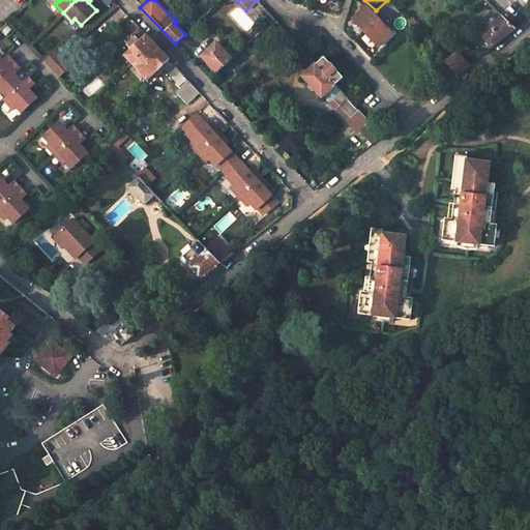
[(355,26),(382,54),(396,39),(370,12),(355,26)]
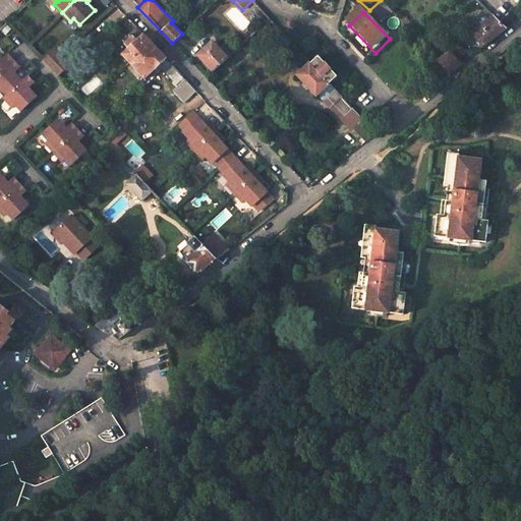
[(506,29),(491,14),(490,15),(470,35),(482,48),(506,29)]
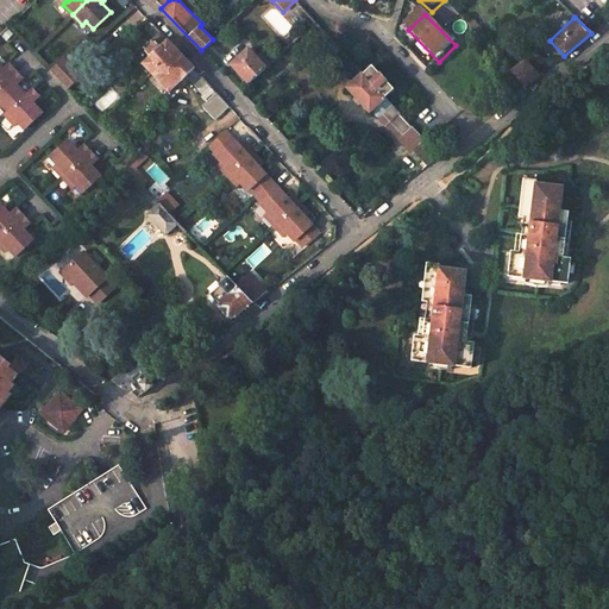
[(488,36),(471,18),(465,24),(482,41),(488,36)]
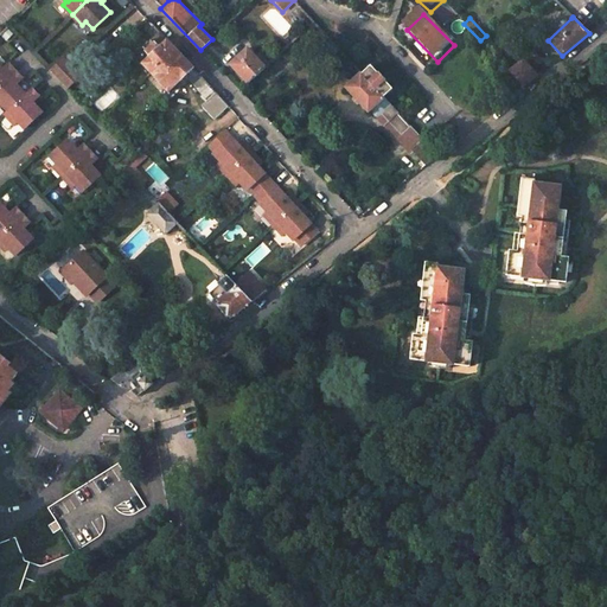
[(237,24),(232,19),(227,25),(231,30),(237,24)]
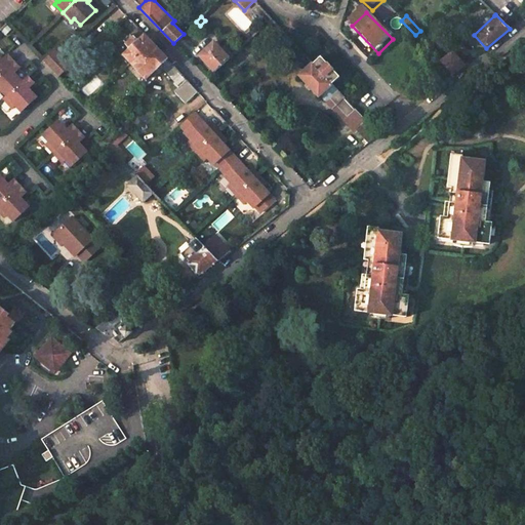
[(274,22),(271,18),(263,26),(267,30),(274,22)]
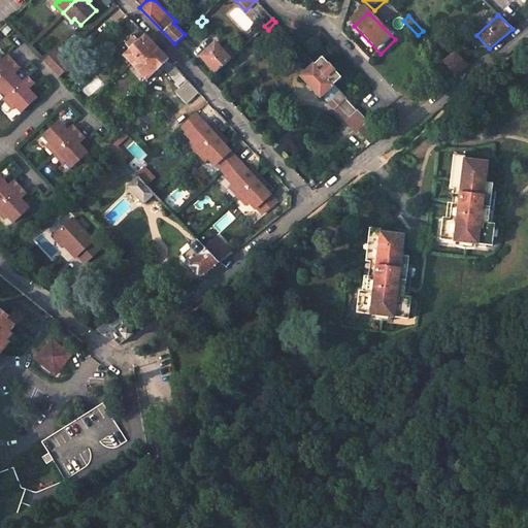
[(178,71),(138,28),(126,40),(122,40),(117,45),(116,51),(122,57),(123,56),(145,80),(161,66),(172,77),(178,71)]
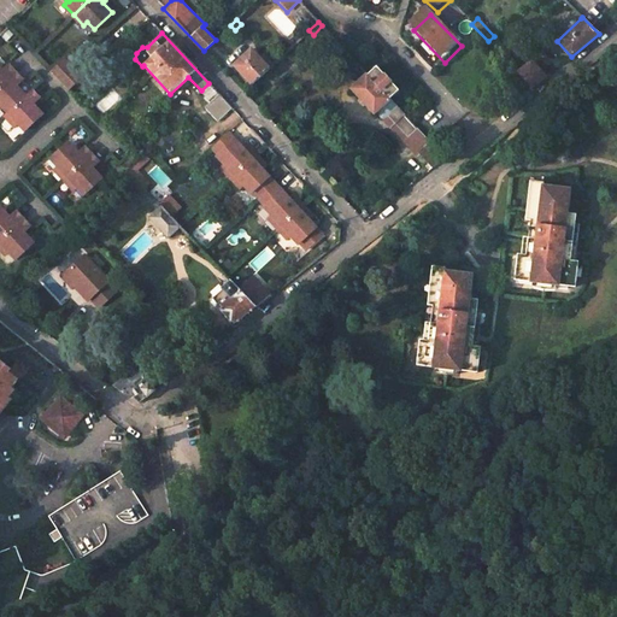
[(259,57),(252,50),(235,65),(238,69),(252,83),(274,64),(264,53),(259,57)]
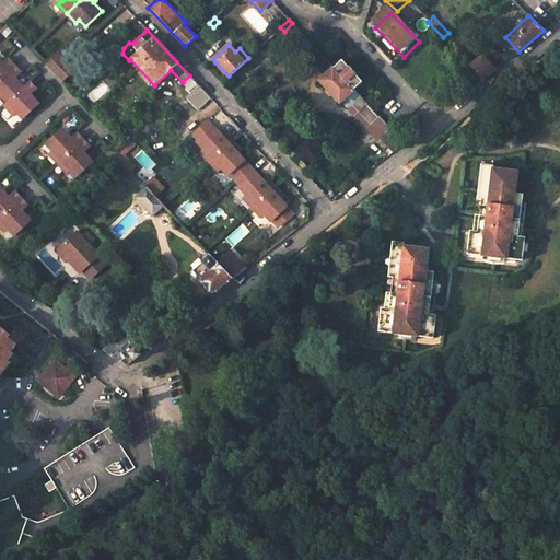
[(73,70),(58,53),(45,65),(60,82),(73,70)]
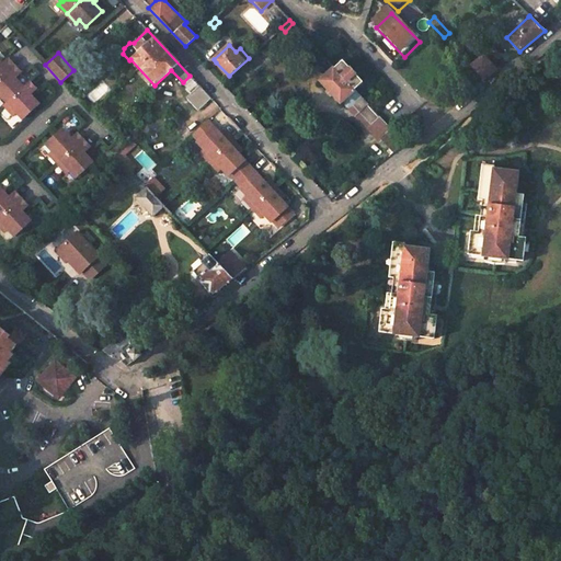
[(495,70),(482,56),(470,67),(476,72),(483,80),(495,70)]
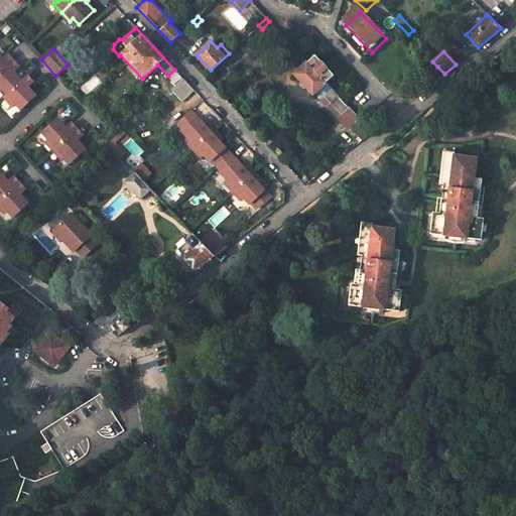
[(0,58),(0,57),(0,71),(12,60),(6,53),(0,58)]
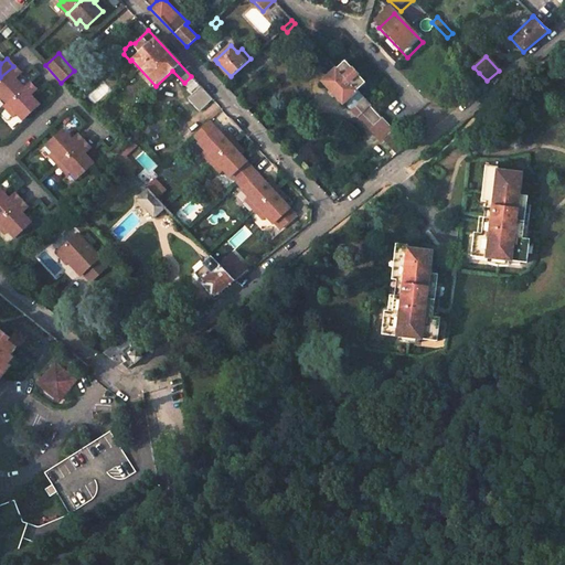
[(344,102),(351,109),(381,141),(383,139),(395,153),(407,144),(376,110),(358,89),(365,82),(345,60),(322,81),(343,103),(344,102)]
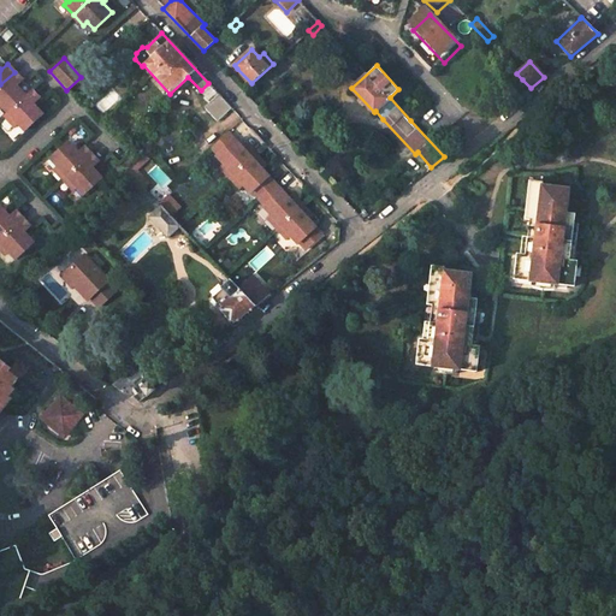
[(15,72),(0,84),(0,105),(7,112),(24,95),(16,86),(22,80),(15,72)]
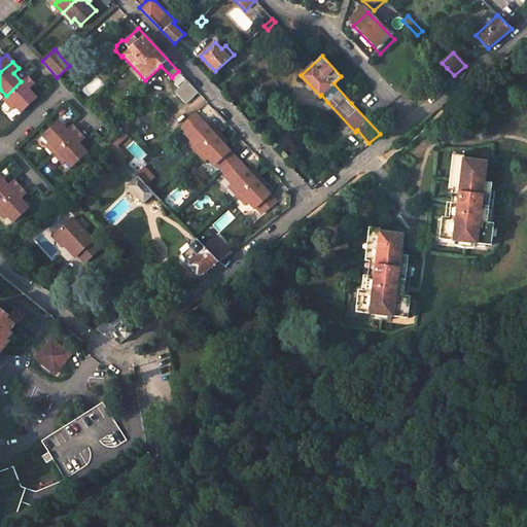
[(187,80),(178,71),(172,77),(176,82),(175,84),(179,89),(187,80)]
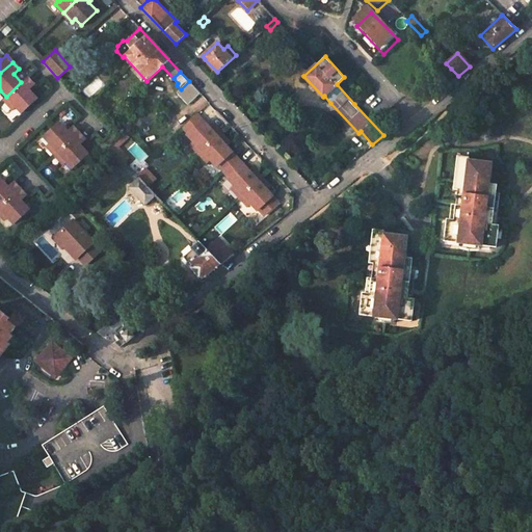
[(26,78),(21,82),(6,97),(3,100),(12,110),(16,107),(22,113),(36,99),(29,91),(34,86),(26,78)]
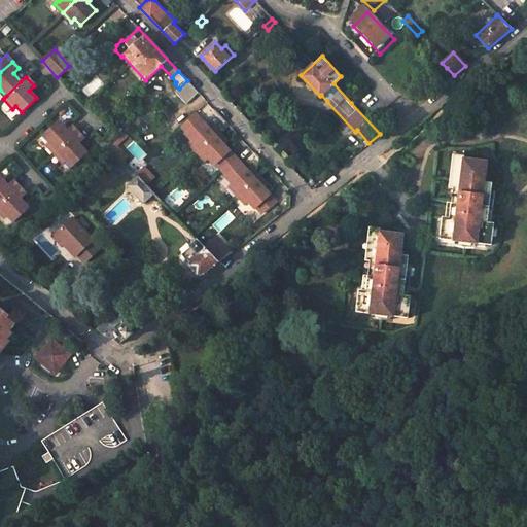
[(185,104),(198,92),(187,80),(179,89),(175,92),(185,104)]
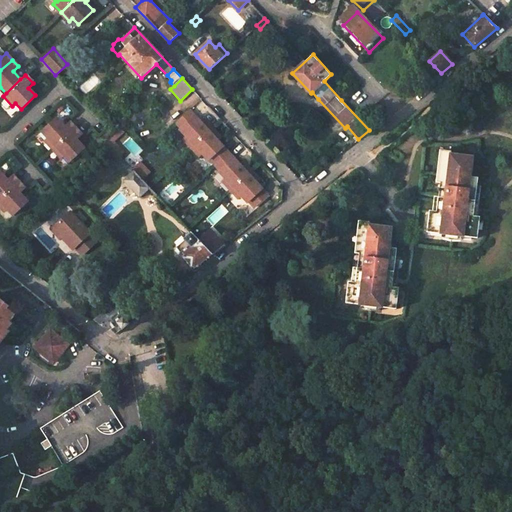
[(201,121),(190,109),(176,121),(182,128),(180,130),(186,136),(184,138),(192,146),(212,127),(206,121),(203,123),(201,121)]
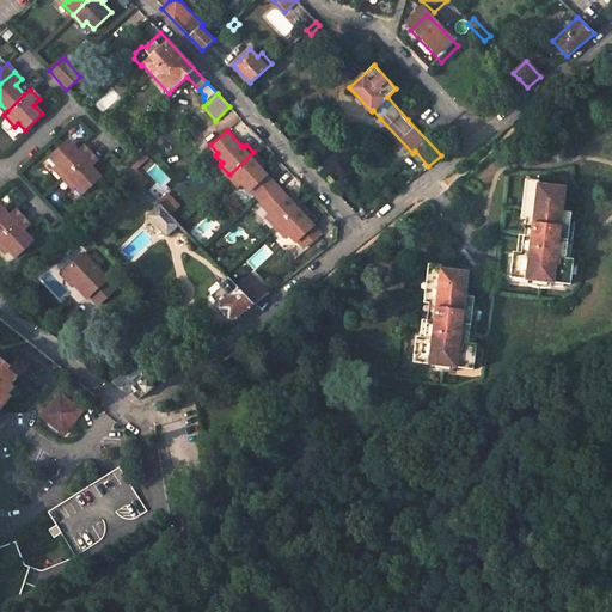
[(63,178),(90,153),(84,146),(77,152),(67,141),(50,157),(57,165),(54,169),(63,178)]
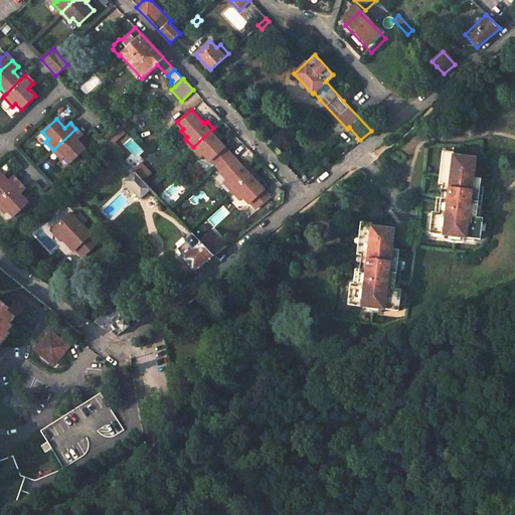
[(220,136),(213,128),(193,147),(201,156),(203,154),(209,161),(211,159),(216,164),(230,152),(220,141),(218,139),(220,136)]
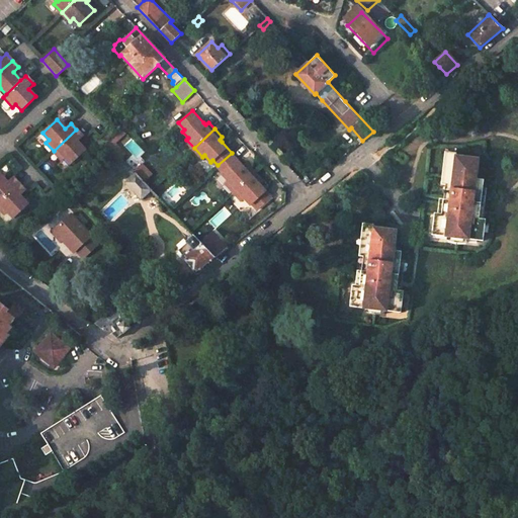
[(76,130),(54,151),(62,159),(65,157),(71,163),(85,150),(77,141),(82,136),(76,130)]
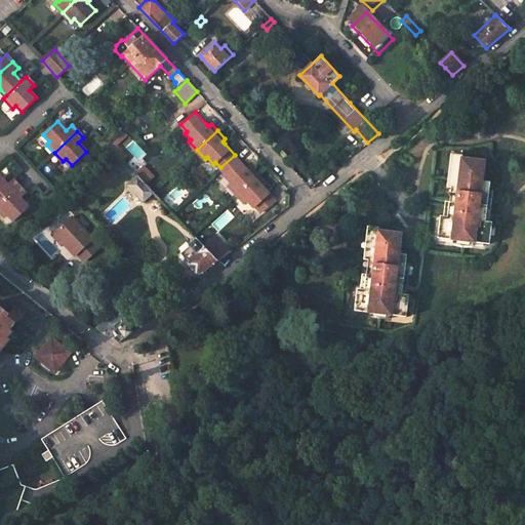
[(118,156),(110,147),(102,154),(110,163),(118,156)]
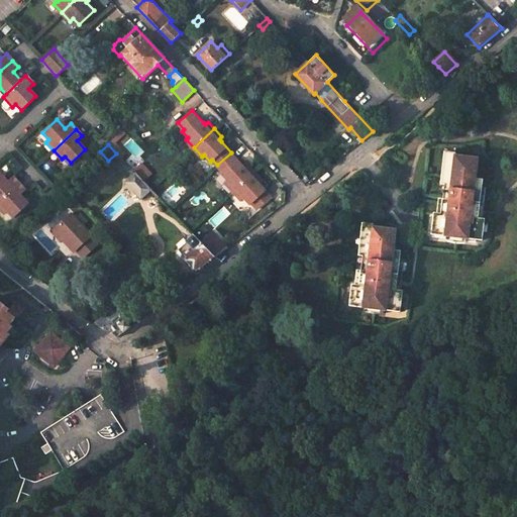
[(440,182),(444,183),(448,152),(451,152),(452,150),(444,149),(440,182)]
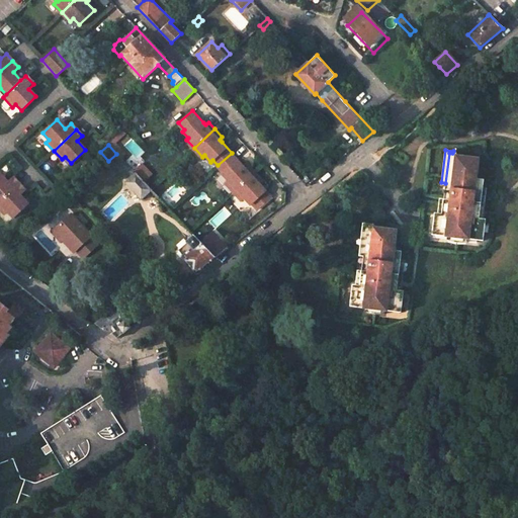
[(243,165),(232,153),(218,165),(224,171),(222,173),(228,180),(226,182),(234,190),(254,171),(248,164),(245,167),(243,165)]
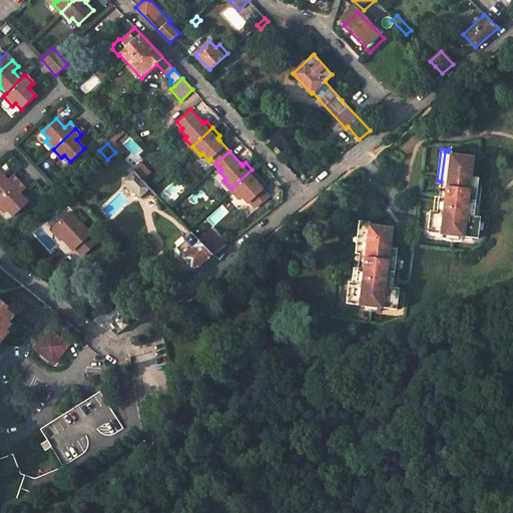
[(431,210),(428,231),(477,235),(479,215),(477,215),(467,214),(469,199),(475,199),(476,182),(477,175),(471,175),(474,154),(448,151),(445,151),(441,181),(440,195),(438,211),(433,211),(431,210)]
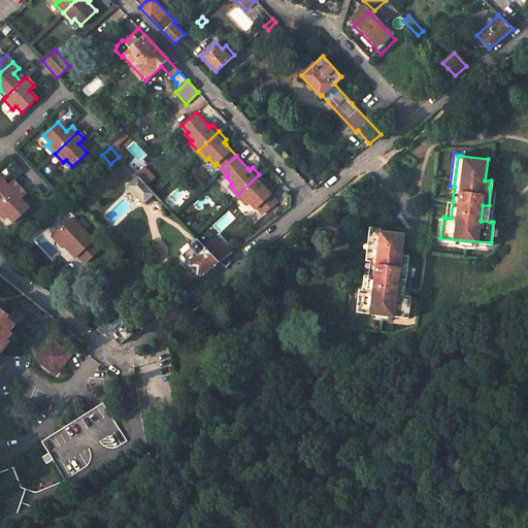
[(136,175),(119,157),(110,164),(130,185),(128,187),(143,203),(154,194),(155,193),(145,184),(138,176),(137,177),(136,175)]
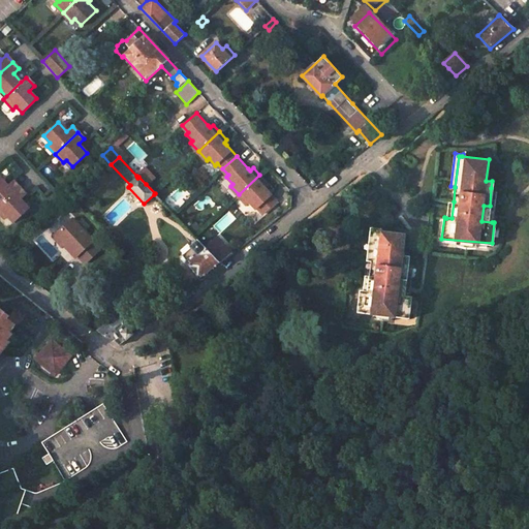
[(153,178),(144,168),(136,176),(137,178),(138,177),(146,184),(153,178)]
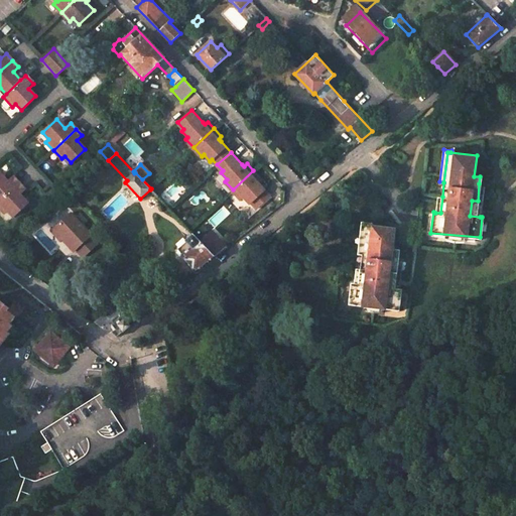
[(7,166),(0,172),(0,196),(2,198),(25,176),(19,170),(14,175),(7,166)]
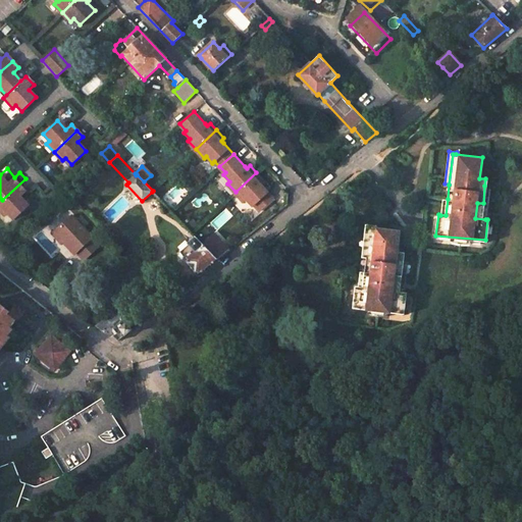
[(264,180),(256,172),(236,192),(245,202),(247,200),(253,206),(255,204),(260,209),(274,197),(263,186),(261,184),(264,180)]
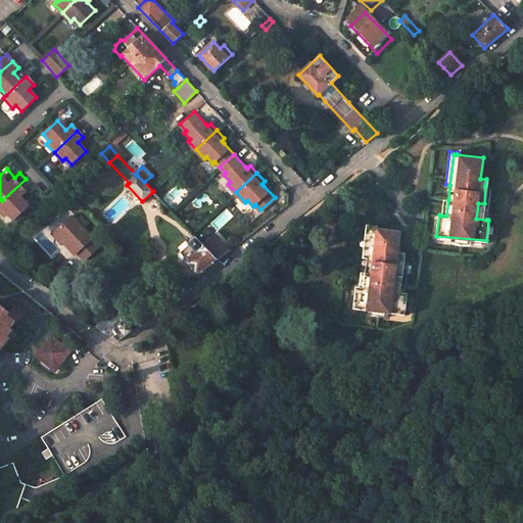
[(32,187),(26,179),(2,200),(11,210),(14,207),(19,214),(35,199),(28,191),(32,187)]
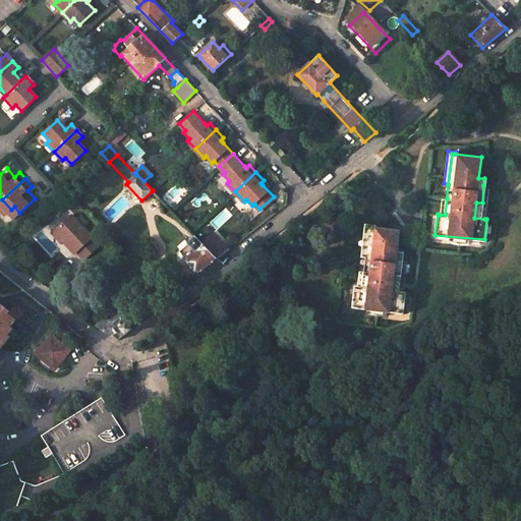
[(487,186),(483,185),(482,203),(476,203),(474,218),(484,219),(487,186)]
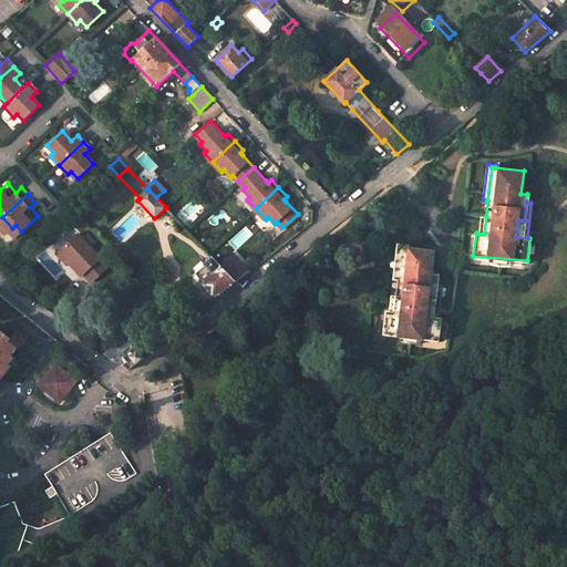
[(100,260),(76,236),(59,251),(70,261),(68,264),(81,277),(82,276),(90,284),(105,269),(98,261),(100,260)]
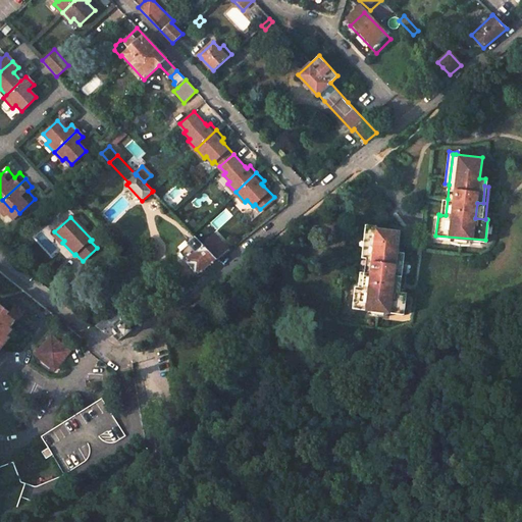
[(363,257),(368,258),(371,227),(374,228),(374,225),(367,224),(363,257)]
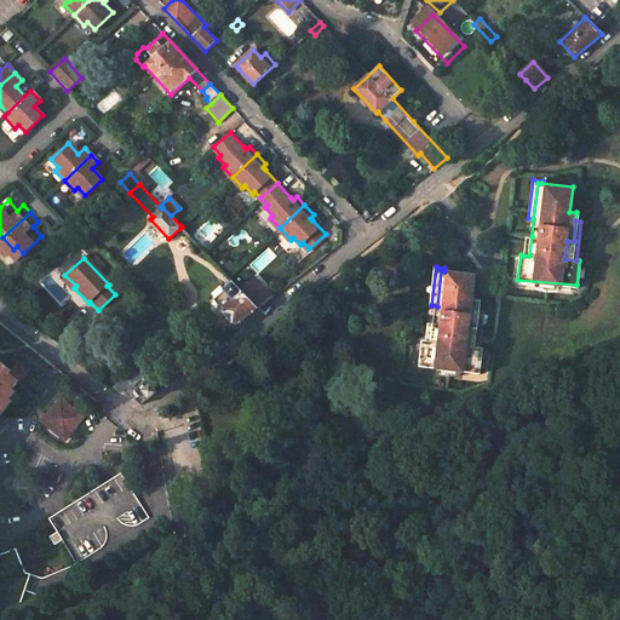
[(424,343),(420,367),(480,374),(482,348),(480,348),(469,346),(470,328),(477,328),(478,309),(480,299),(474,299),(476,275),(445,271),(441,270),(437,306),(435,325),(432,344),(426,343),(424,343)]
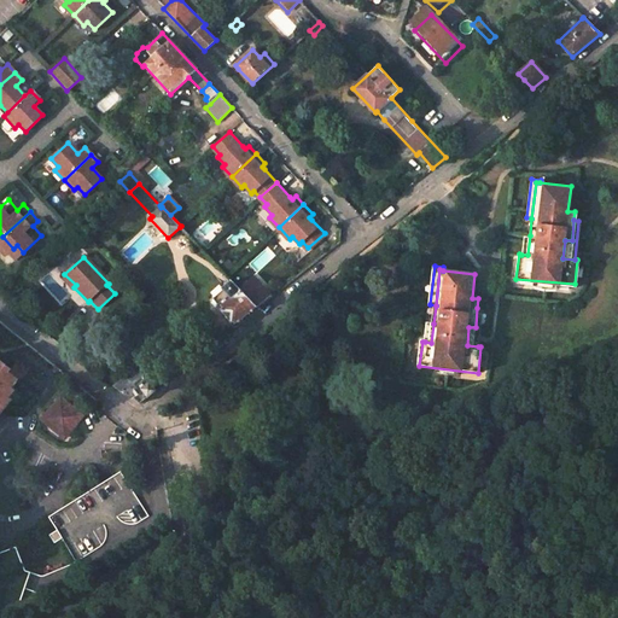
[(76,285),(64,274),(59,279),(70,290),(74,287),(76,285)]
